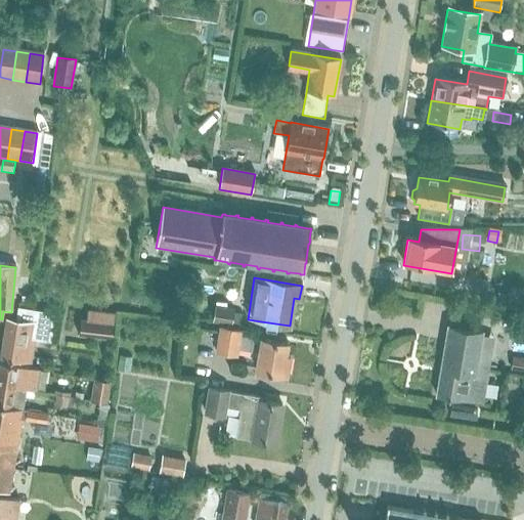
[(231,327),(233,311),(215,308),(212,322),(231,327)]
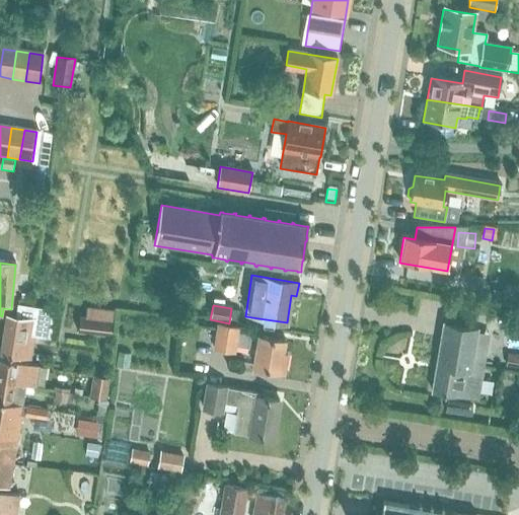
[(4,332),(0,355),(0,357),(30,362),(33,339),(50,341),(55,312),(17,306),(15,317),(6,316),(4,332)]
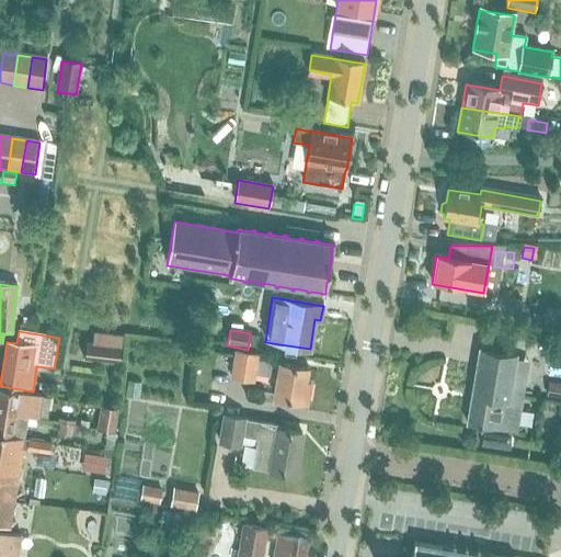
[(87,344),(84,361),(119,364),(122,348),(123,338),(93,334),(92,344),(87,344)]
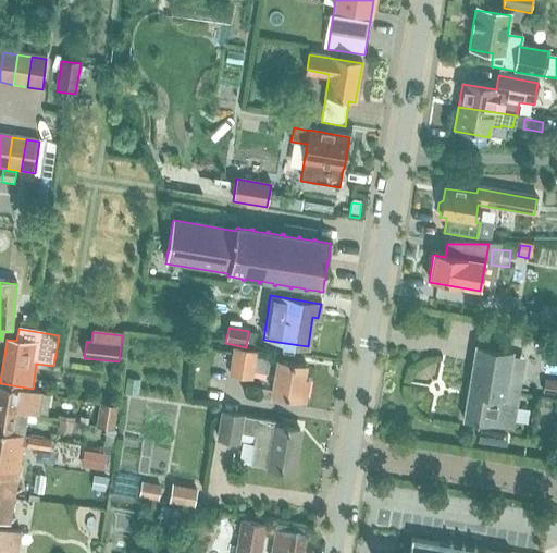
[(463,422),(512,430),(517,403),(505,401),(512,354),(475,347),(463,422)]
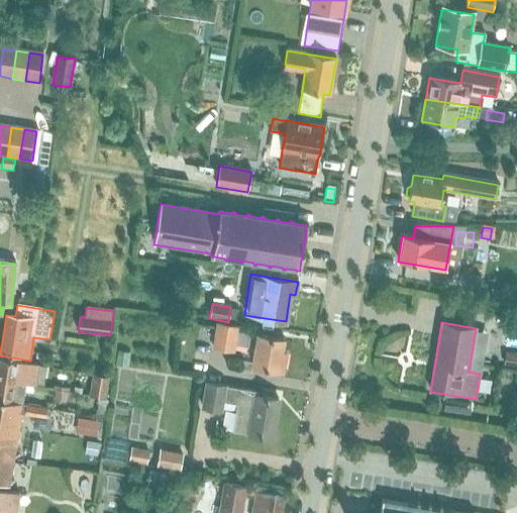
[(213,348),(233,351),(234,345),(254,348),(251,367),(283,372),(286,353),(282,352),(284,340),(236,332),(237,328),(217,324),(213,348)]
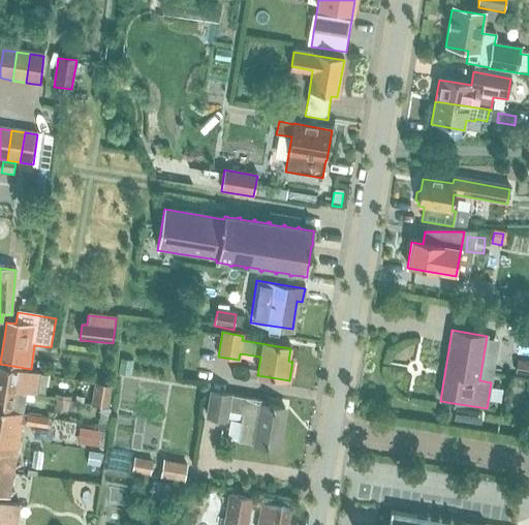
[(117,351),(114,370),(125,371),(128,352),(117,351)]
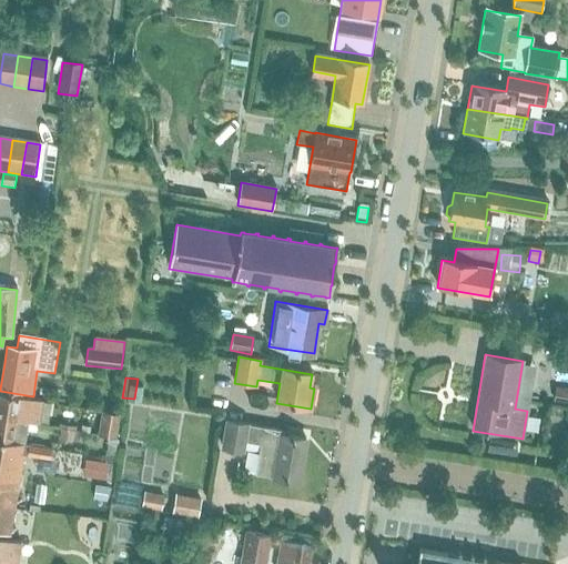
[(554,402),(567,404),(567,391),(556,390),(554,402)]
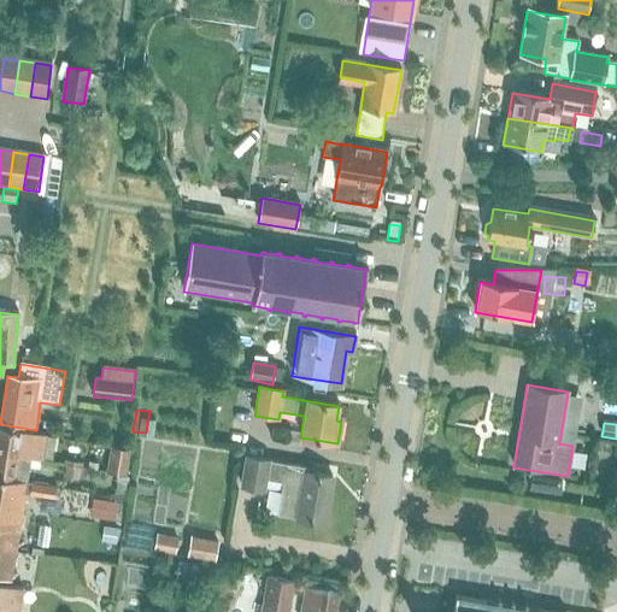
[(35,436),(5,430),(0,429),(0,455),(31,460),(40,462),(42,463),(47,437),(35,436)]
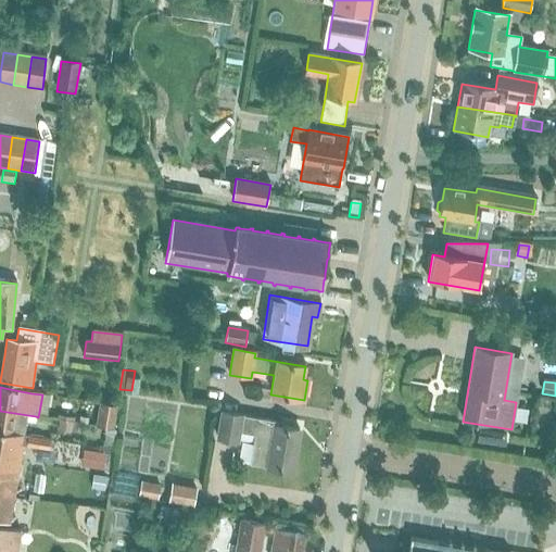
[(99,427),(114,429),(118,406),(103,403),(99,427)]
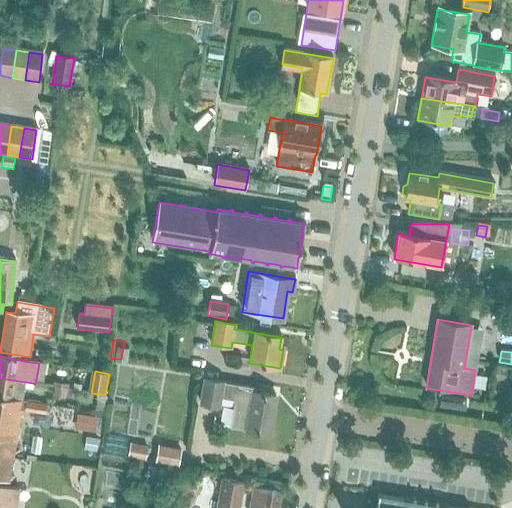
[(33,383),(26,382),(0,378),(0,398),(22,402),(23,402),(24,389),(32,390),(33,383)]
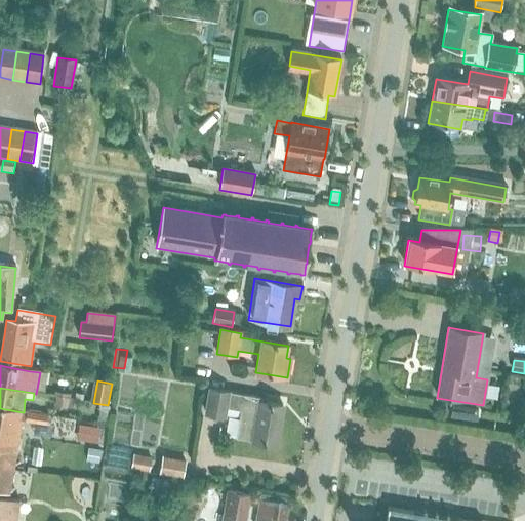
[(236,439),(252,442),(276,446),(283,407),(260,403),(260,400),(209,391),(205,414),(226,417),(227,408),(241,410),(236,439)]
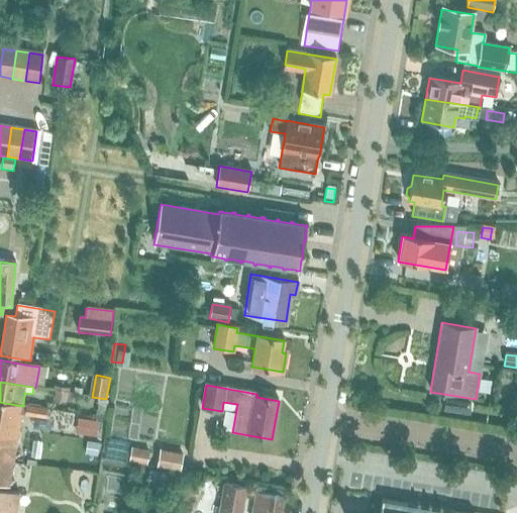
[(56,391),(55,402),(66,403),(68,393),(56,391)]
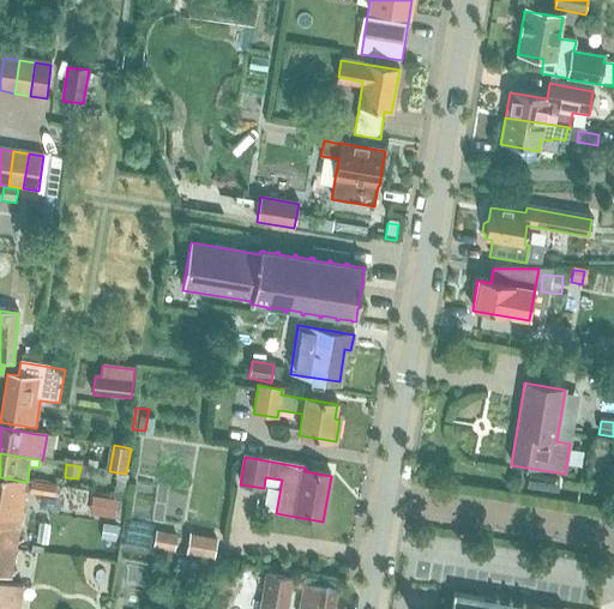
[(56,487),(28,482),(26,482),(0,477),(0,526),(19,530),(25,494),(55,499),(56,487)]
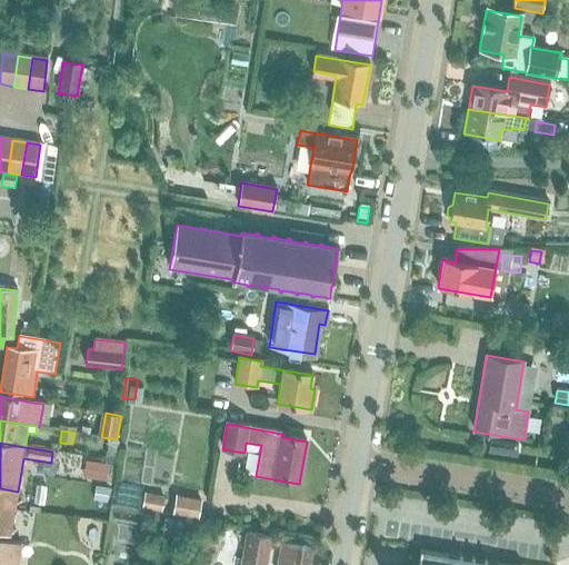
[(109,467),(88,464),(85,481),(107,484),(109,467)]
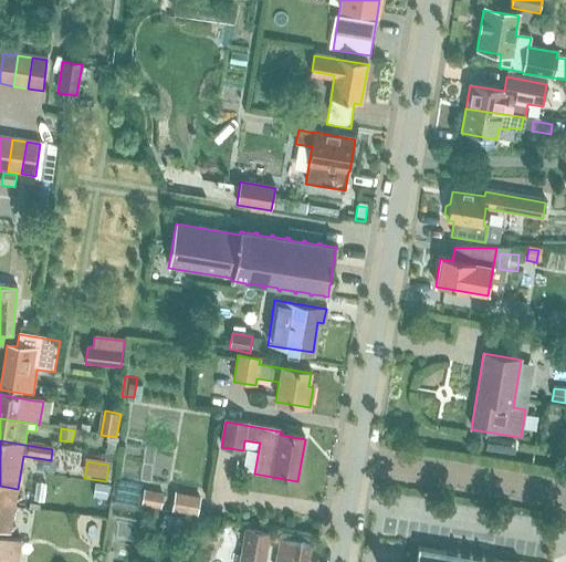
[(0,506),(14,509),(18,489),(0,486),(0,506)]
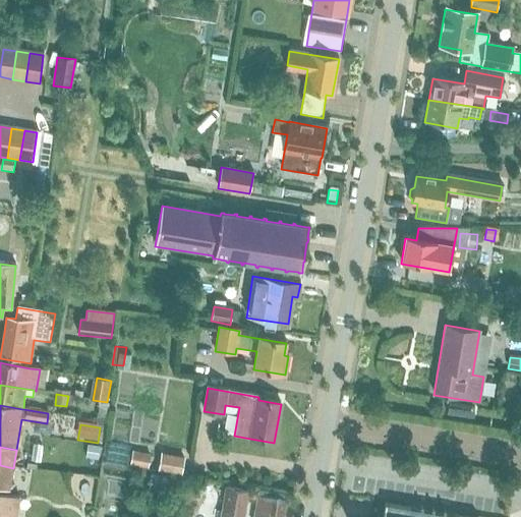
[(89,448),(88,459),(97,460),(99,449),(89,448)]
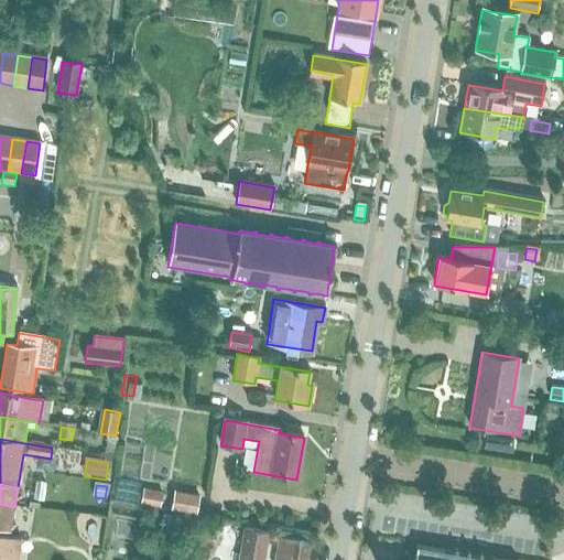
[(144,493),(142,505),(159,508),(161,496),(144,493)]
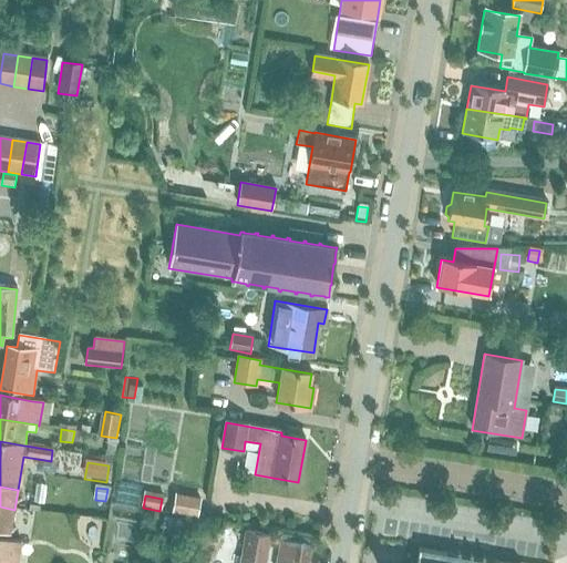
[(199,500),(176,495),(174,513),(197,517),(199,500)]
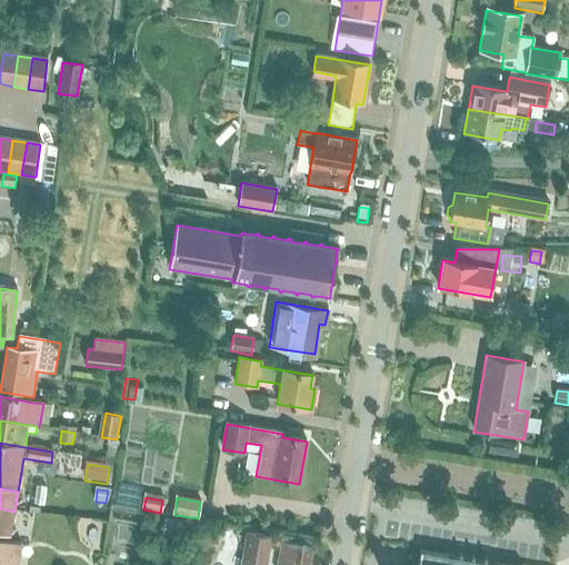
[(0,536),(10,538),(15,512),(0,508),(0,536)]
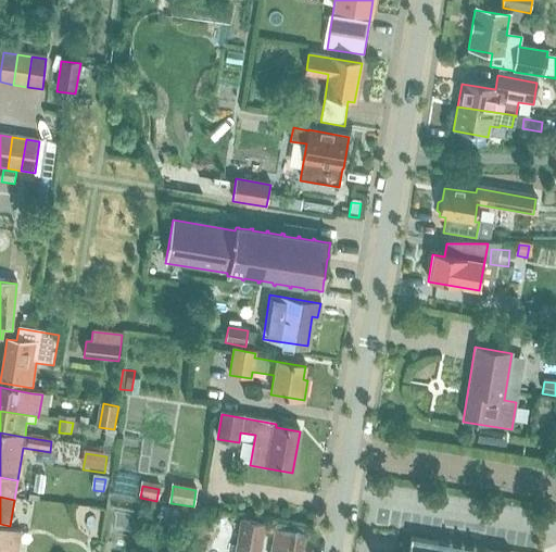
[(225,551),(229,515),(209,512),(204,551),(225,551)]
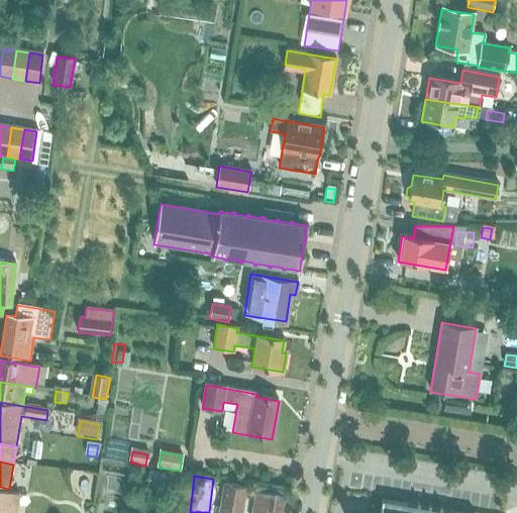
[(224,484),(220,512),(241,512),(243,498),(245,488),(224,484)]
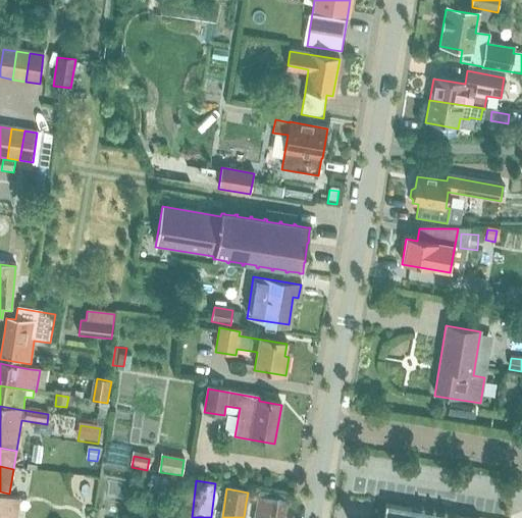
[(248,493),(246,503),(257,505),(259,495),(248,493)]
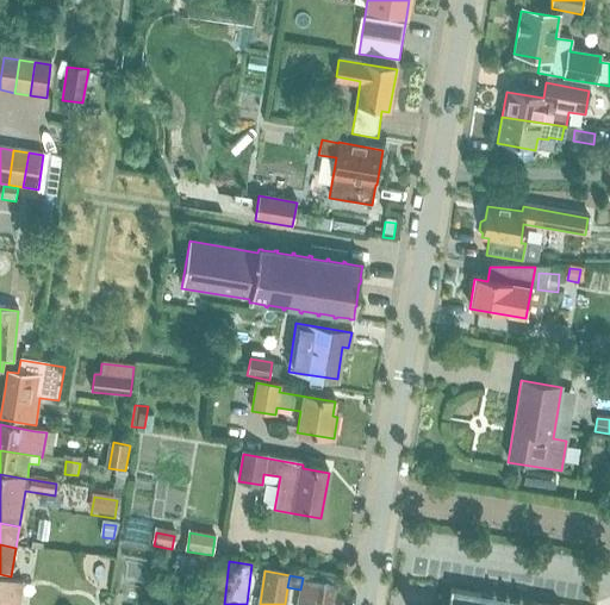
[(300,590),(297,604),(331,604),(336,581),(303,575),(303,578),(300,590)]
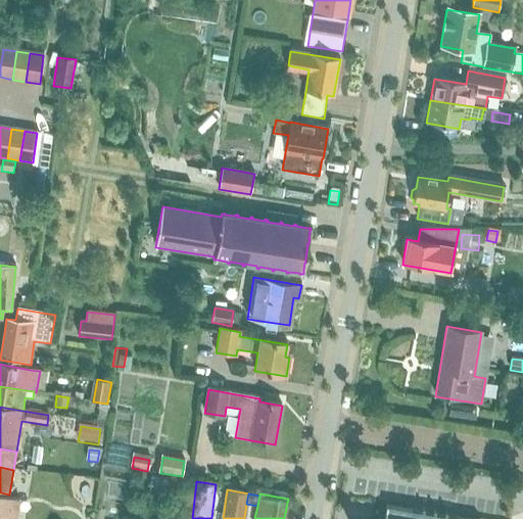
[(17,518),(20,501),(7,499),(0,497),(0,518),(17,518)]
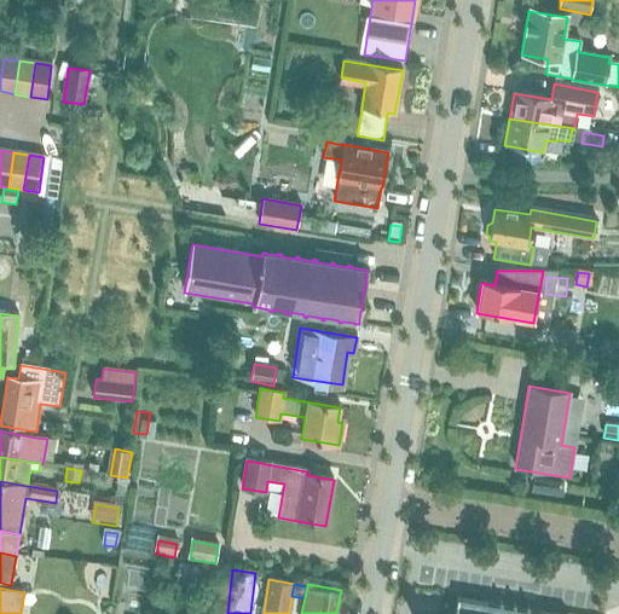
[(537,613),(528,612),(528,608),(527,607),(526,612),(515,609),(515,606),(514,606),(513,609),(501,607),(502,603),(499,603),(499,607),(458,600),(456,613),(537,613)]
